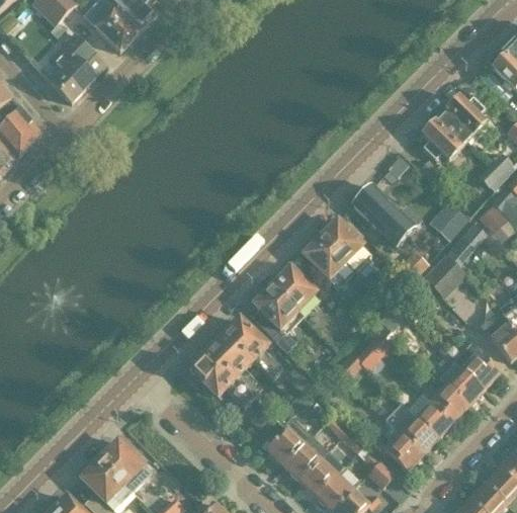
[(0,0),(0,13),(16,0),(0,0)]
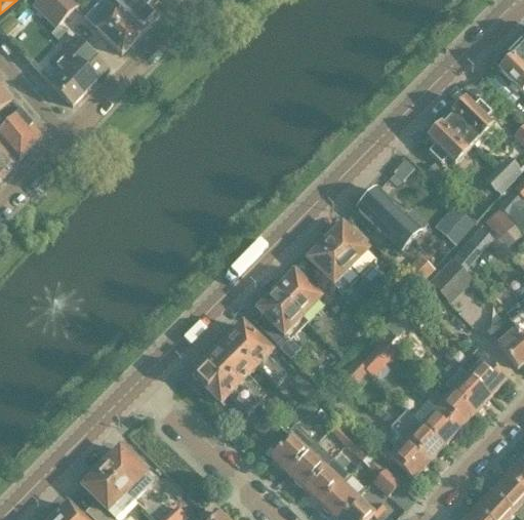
[(69,14),(53,0),(36,0),(33,3),(56,27),(69,14)]
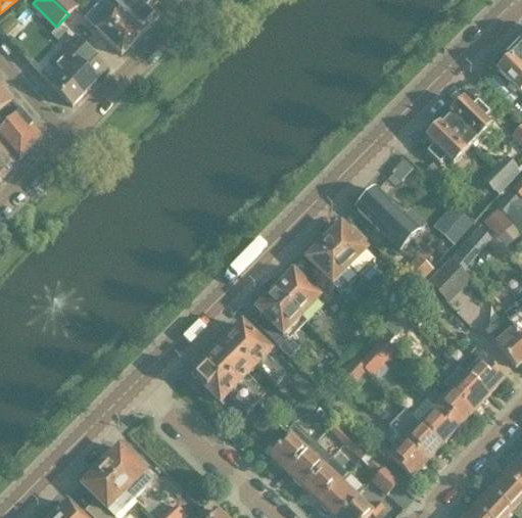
[(53,0),(68,14),(81,3),(78,0),(53,0)]
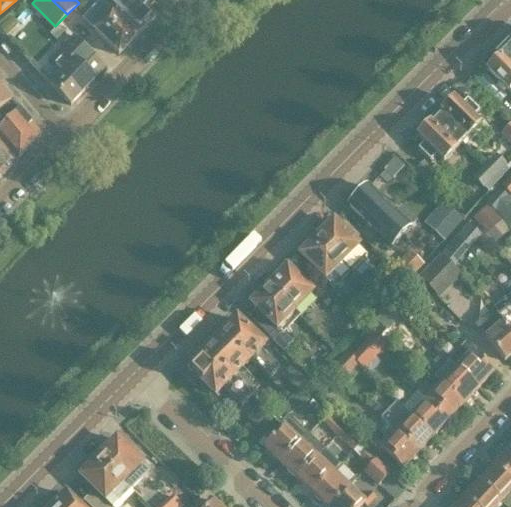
[(139,32),(111,4),(106,0),(100,0),(84,16),(120,51),(139,32)]
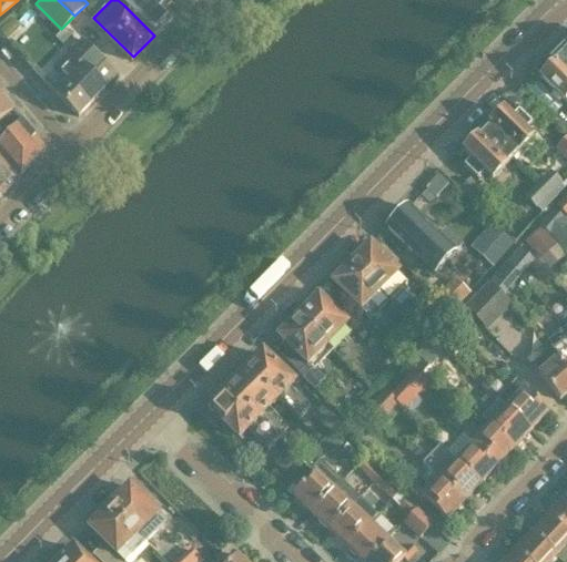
[(128,0),(123,4),(154,36),(173,17),(165,8),(172,1),(171,0),(128,0)]
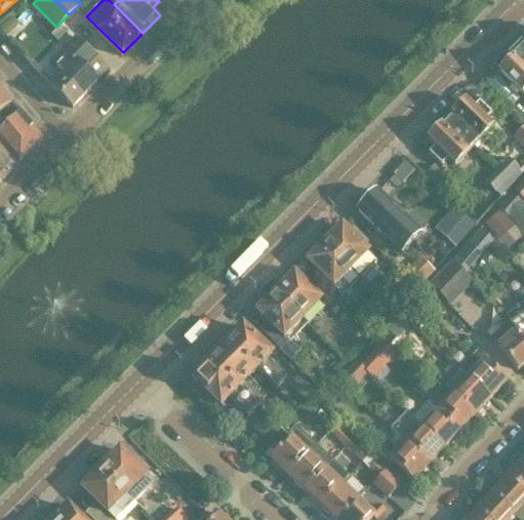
[(67,71),(52,85),(74,106),(98,80),(97,79),(108,68),(75,36),(53,58),(67,71)]
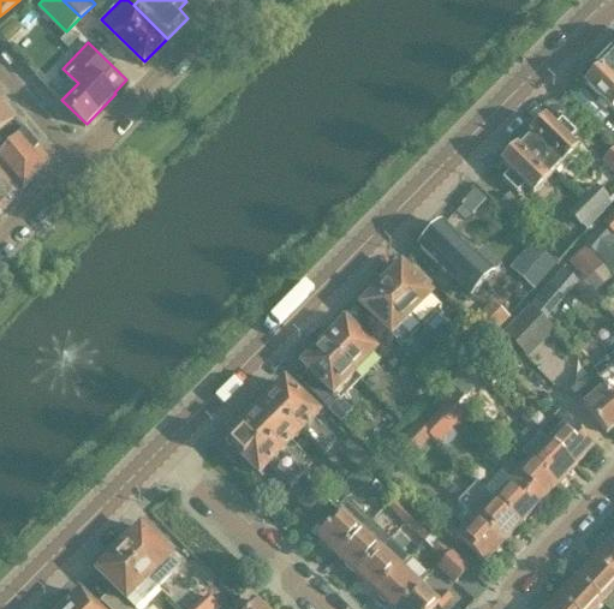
[(613,60),(607,53),(598,63),(591,61),(583,71),(583,77),(613,107),(613,60)]
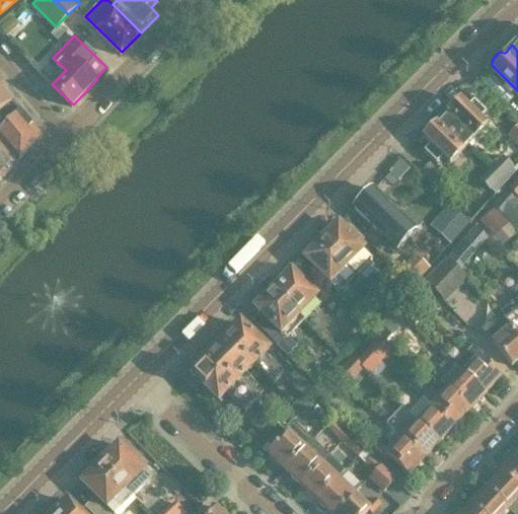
[(0,109),(12,100),(0,86),(0,85),(0,109)]
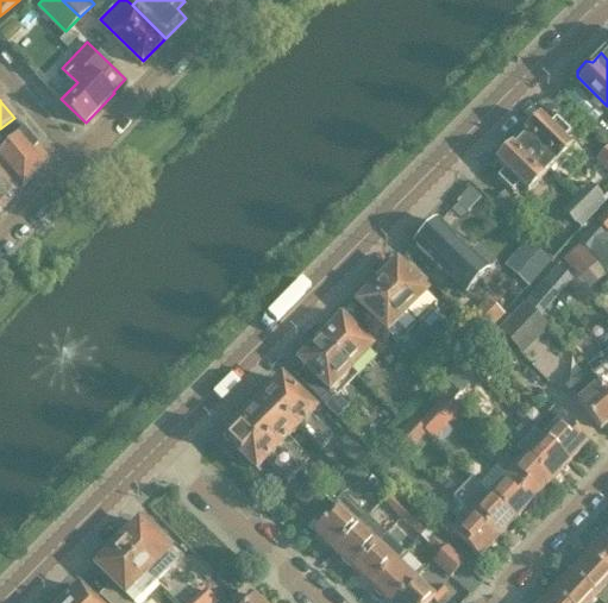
[(521,137),(550,165),(571,143),(564,136),(571,127),(557,113),(550,121),(540,113),(526,127),(527,130),(521,137)]
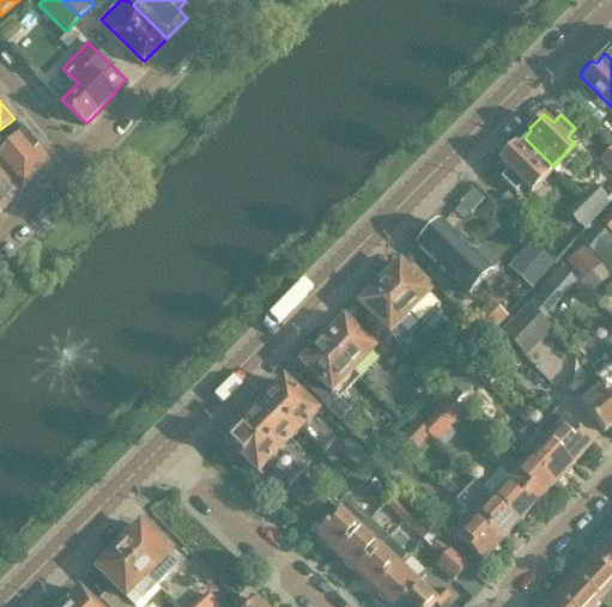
[(4,131),(0,134),(38,170),(49,158),(19,123),(8,135),(4,131)]
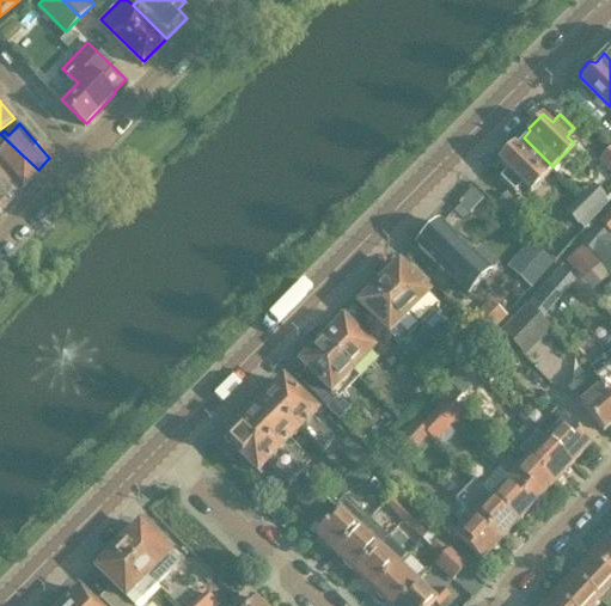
[(0,165),(22,187),(38,170),(0,134),(0,165)]
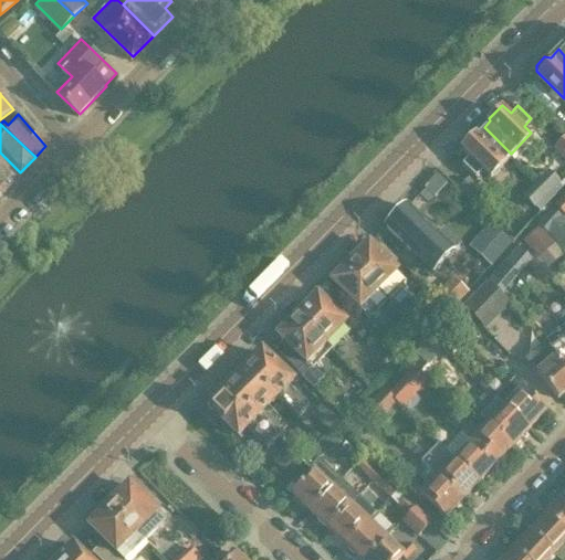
[(511,154),(484,127),(478,133),(477,131),(462,146),(470,152),(462,160),(477,173),(483,166),(491,173),(511,154)]
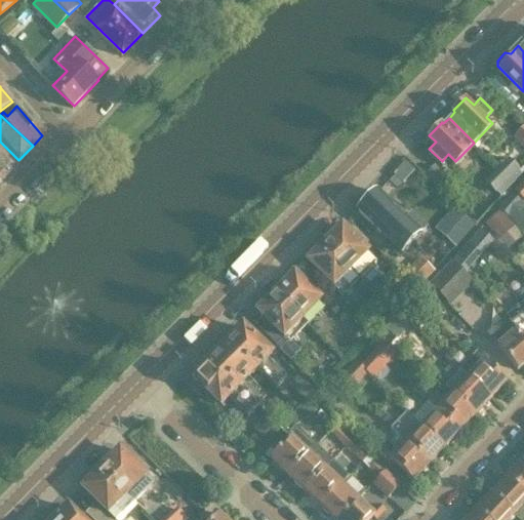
[(523,123),(514,134),(523,145),(523,123)]
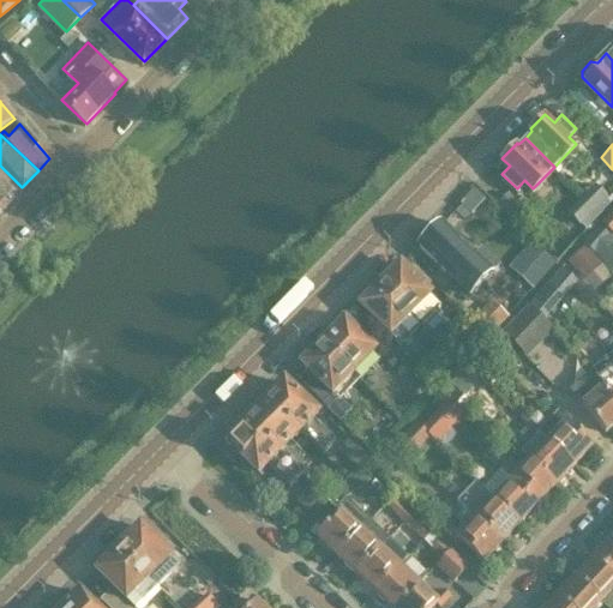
[(22,187),(0,166),(0,199),(6,205),(22,187)]
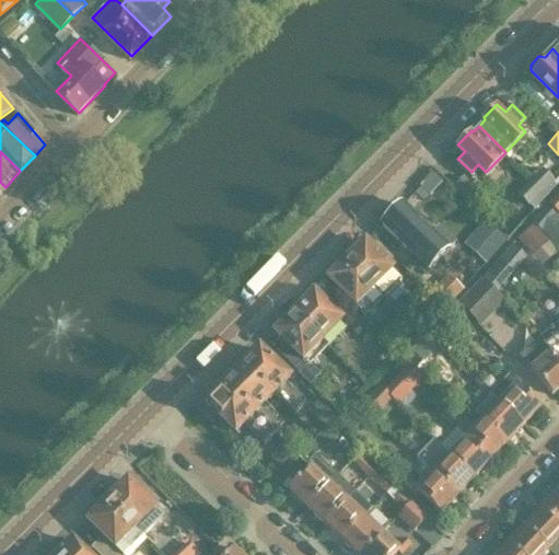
[(532,177),(544,189),(555,177),(543,166),(532,177)]
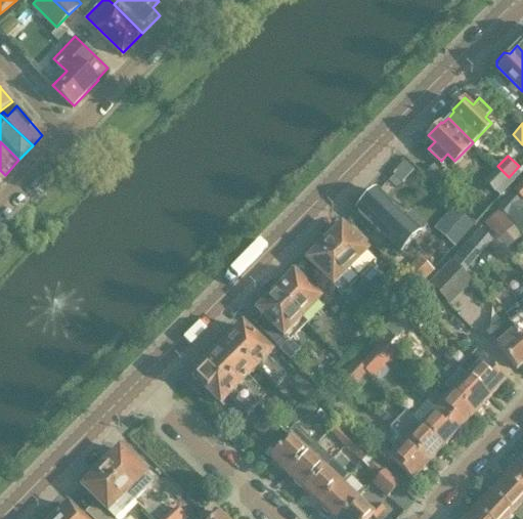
[(405,158),(393,171),(395,172),(402,179),(415,167),(405,158)]
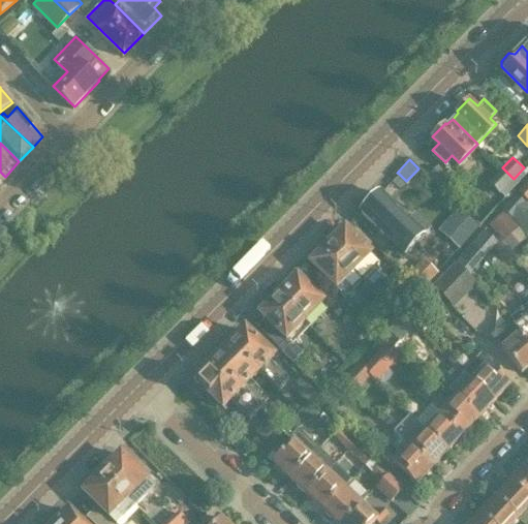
[(514,179),(502,167),(490,180),(501,191),(514,179)]
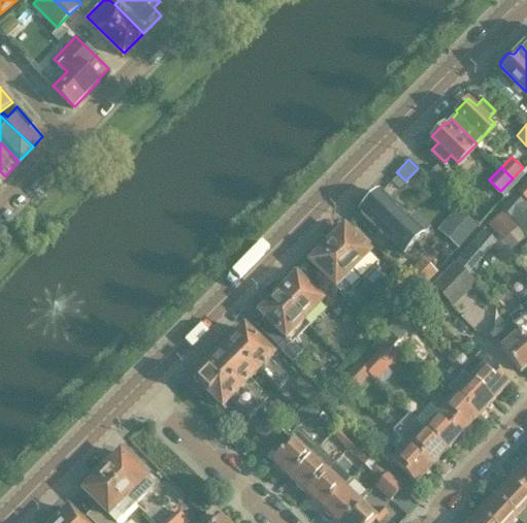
[(442,168),(434,175),(452,194),(460,187),(442,168)]
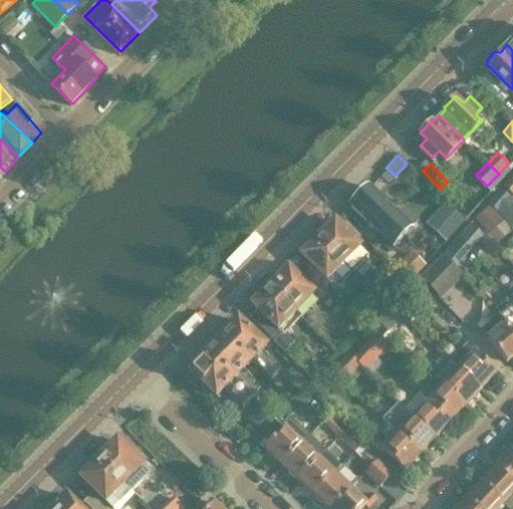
[(512,174),(504,184),(512,192),(512,174)]
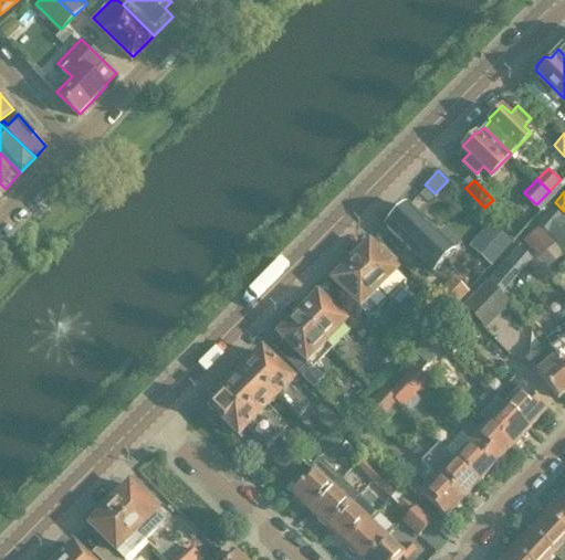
[(395,214),(387,222),(411,246),(400,256),(418,273),(429,263),(418,252),(425,245),(430,251),(452,231),(441,220),(432,228),(407,202),(406,203),(403,200),(391,211),(395,214)]
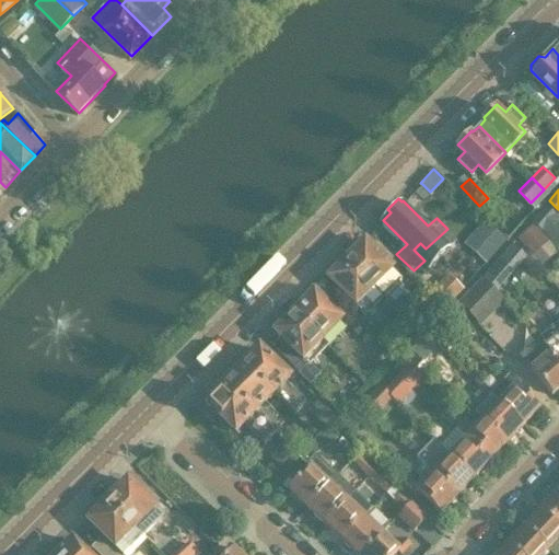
[(546,204),(533,219),(545,229),(558,214),(546,204)]
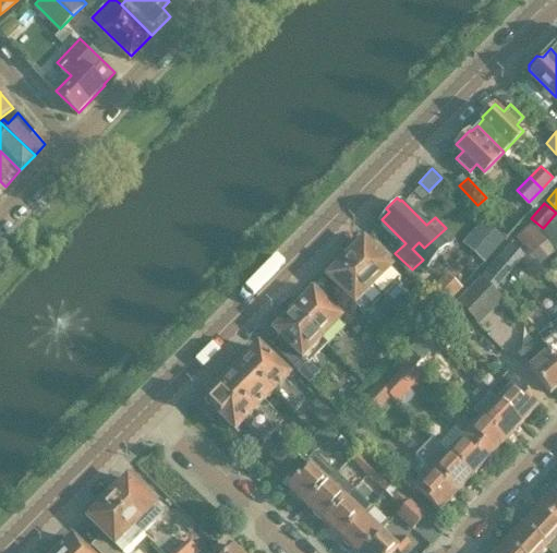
[(464,236),(484,257),(507,237),(487,215),(464,236)]
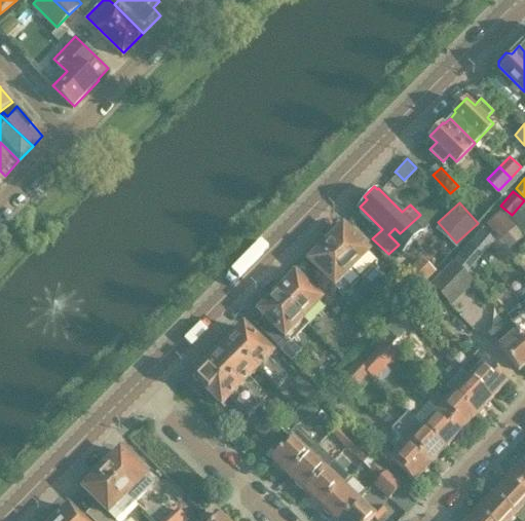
[(502,208),(487,221),(501,238),(517,225),(502,208)]
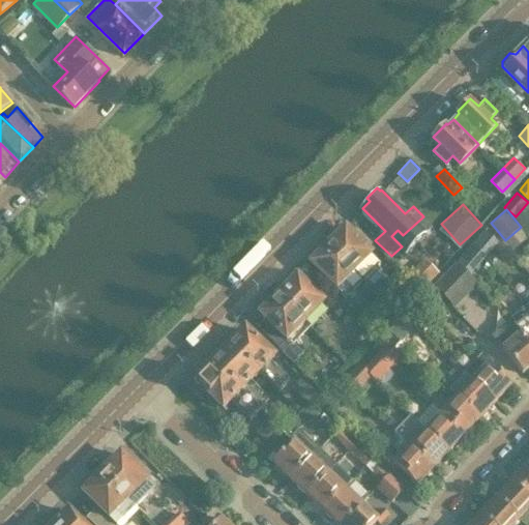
[(346,226),(329,243),(355,269),(373,252),(346,226)]
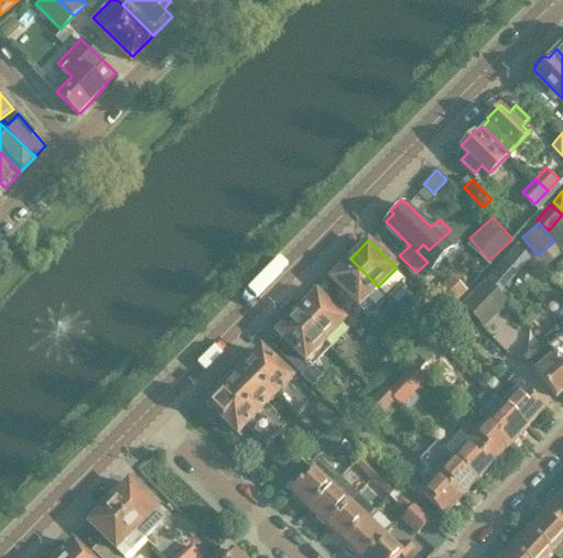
[(531,255),(516,242),(502,258),(517,272),(531,255)]
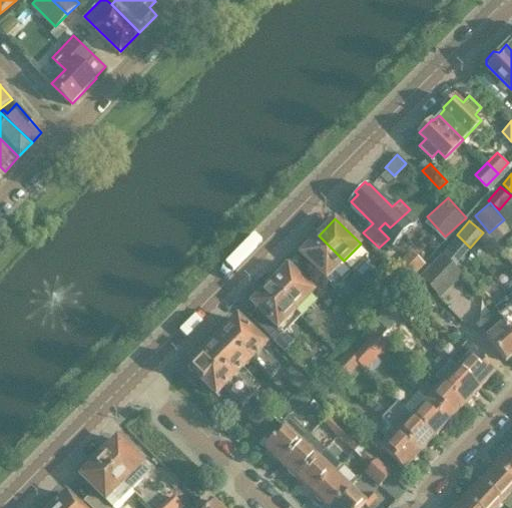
[(457,234),(442,252),(455,265),(470,247),(457,234)]
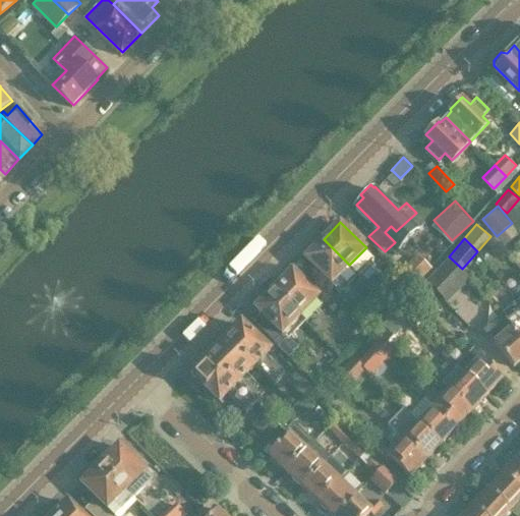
[(349,265),(324,239),(305,256),(332,282),(336,287),(344,280),(339,275),(349,265)]
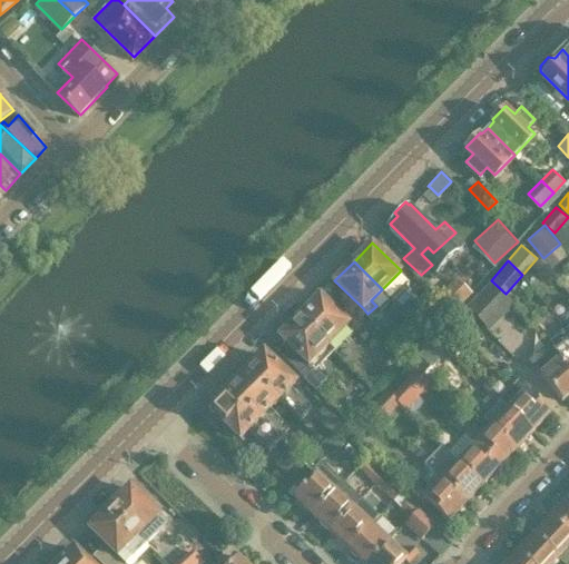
[(491,280),(467,305),(490,328),(514,303),(506,294),(491,280)]
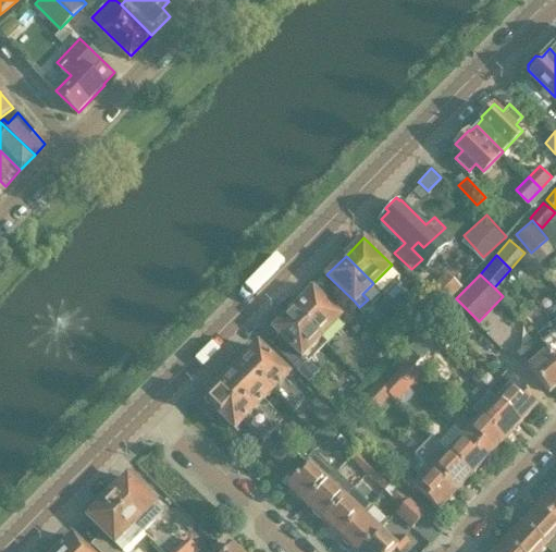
[(293,308),(320,336),(342,316),(313,287),(293,308)]
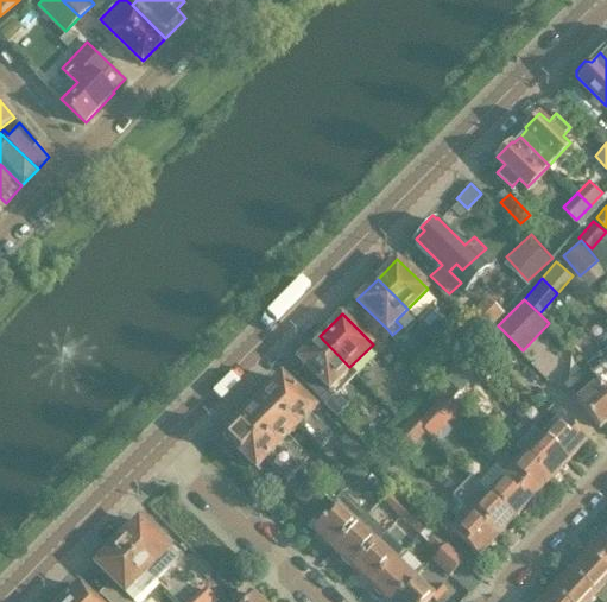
[(349,367),(320,336),(299,357),(310,367),(302,375),(322,395),(349,367)]
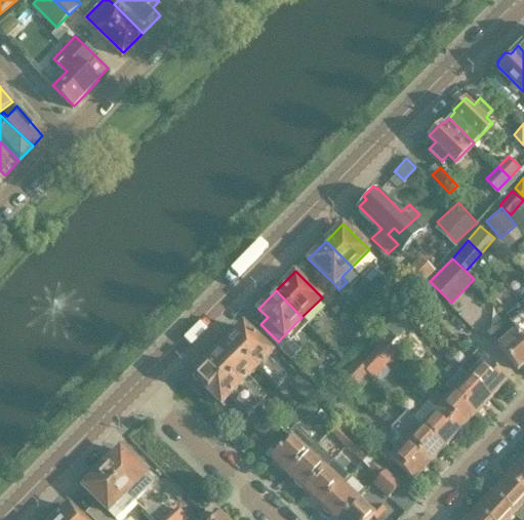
[(523,302),(522,301),(505,316),(523,338),(523,302)]
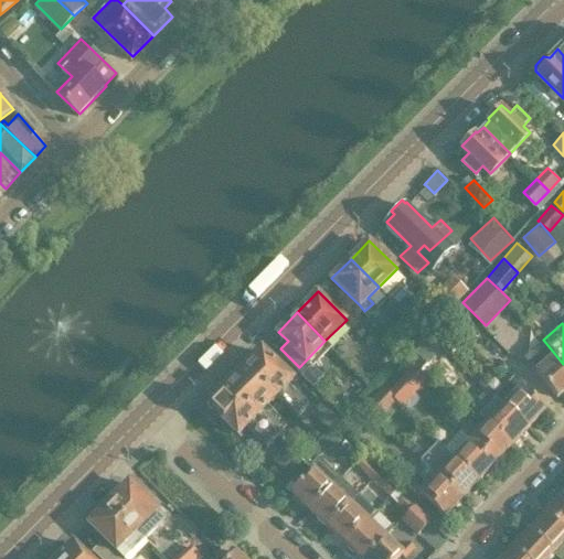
[(563,364),(543,340),(524,355),(539,371),(559,395),(563,389),(563,364)]
